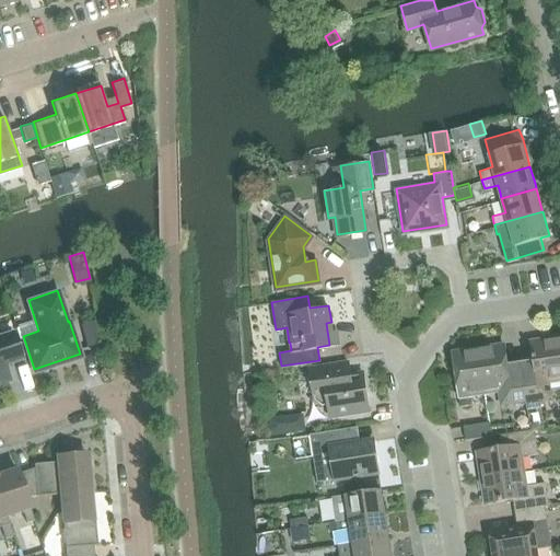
[(0,333),(0,380),(10,377),(6,362),(21,357),(12,329),(0,333)]
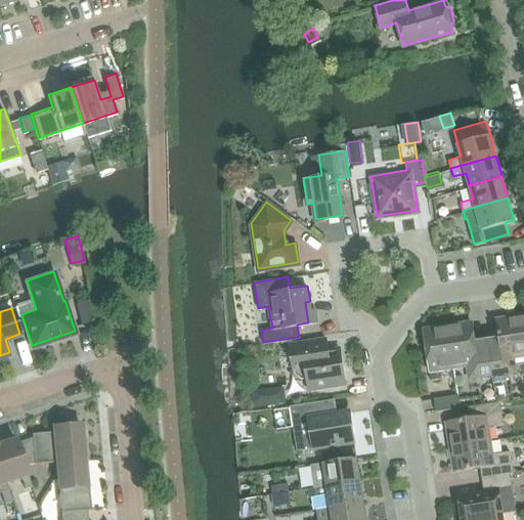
[(513,356),(523,353),(523,338),(520,313),(496,317),(499,341),(487,344),(488,348),(492,371),(493,381),(506,379),(505,369),(515,367),(513,356)]
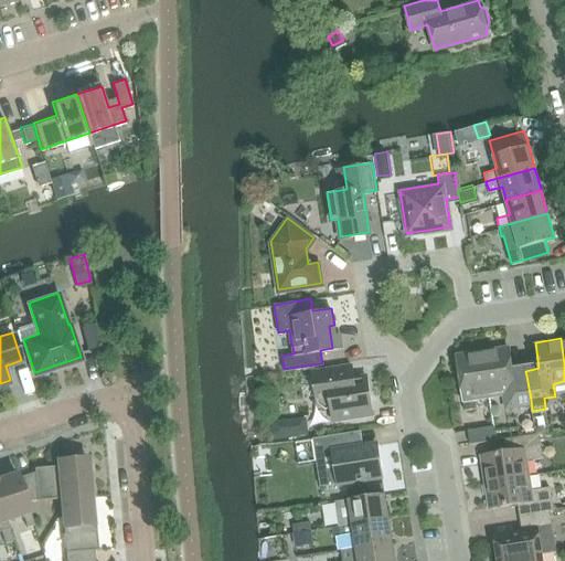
[(513,378),(509,346),(482,350),(489,394),(503,391),(505,406),(531,402),(531,400),(526,376),(513,378)]
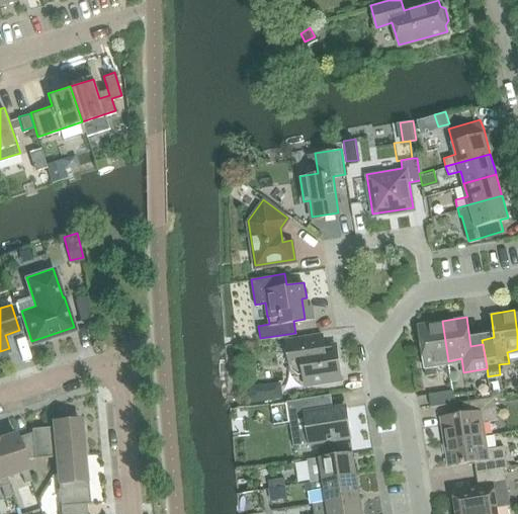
[(435,362),(448,361),(442,321),(418,325),(426,374),(436,372),(435,362)]
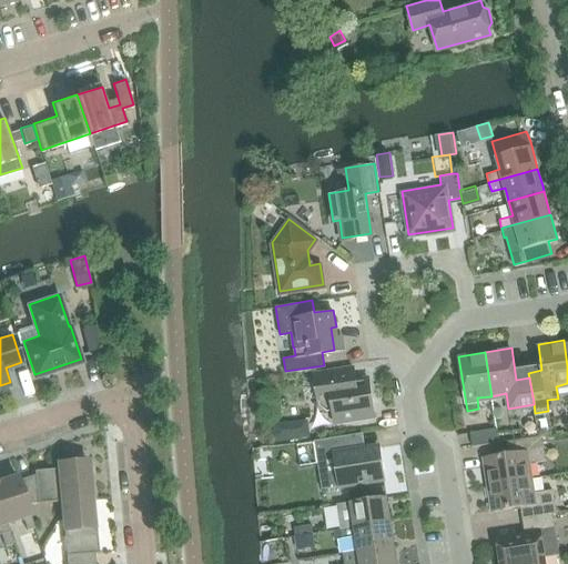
[(334,422),(374,415),(369,388),(356,378),(353,364),(313,371),(317,398),(333,409),(334,422)]
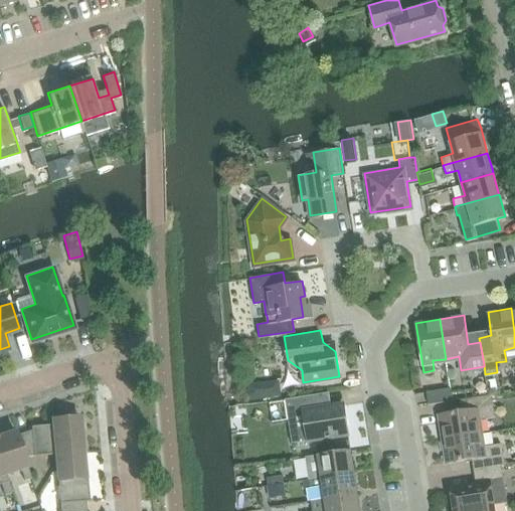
[(264,380),(248,382),(249,396),(265,395),(264,380)]
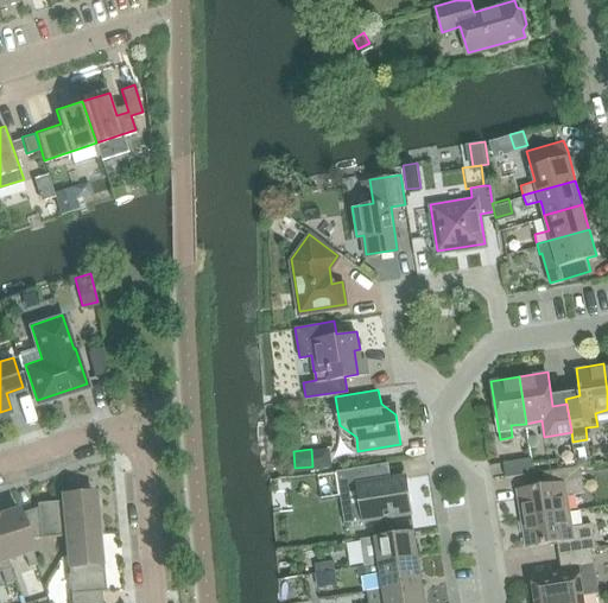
[(505,475),(533,470),(531,456),(502,459),(505,475)]
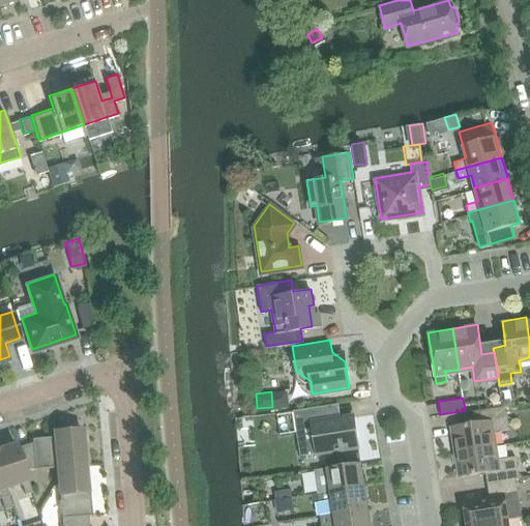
[(335,417),(333,403),(293,409),(295,427),(312,424),(317,451),(358,445),(353,414),(335,417)]
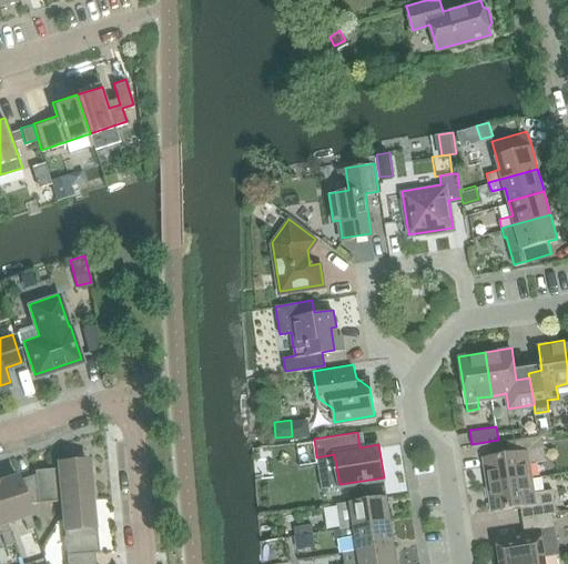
[(487,483),(531,475),(529,461),(546,459),(541,433),(507,439),(509,452),(484,456),(487,483)]
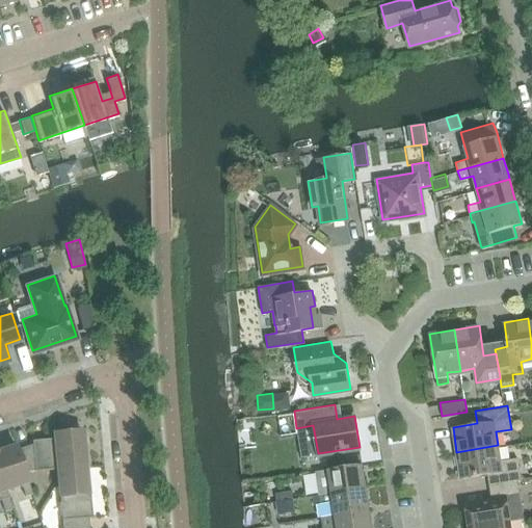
[(57,466),(87,464),(84,433),(31,439),(32,442),(17,447),(25,470),(57,467),(57,466)]
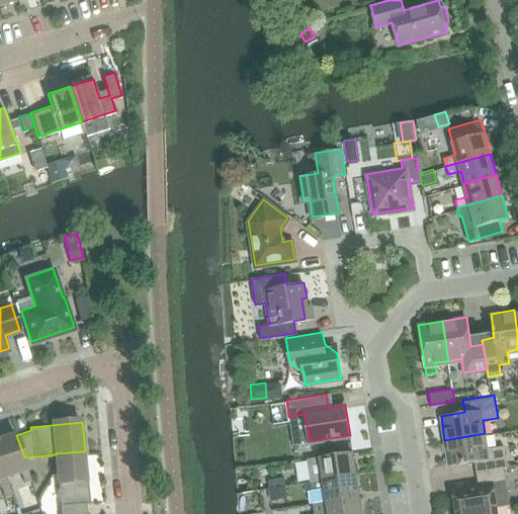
[(24,457),(16,435),(15,432),(0,436),(0,457),(8,483),(9,483),(6,475),(20,470),(24,482),(31,480),(24,457)]
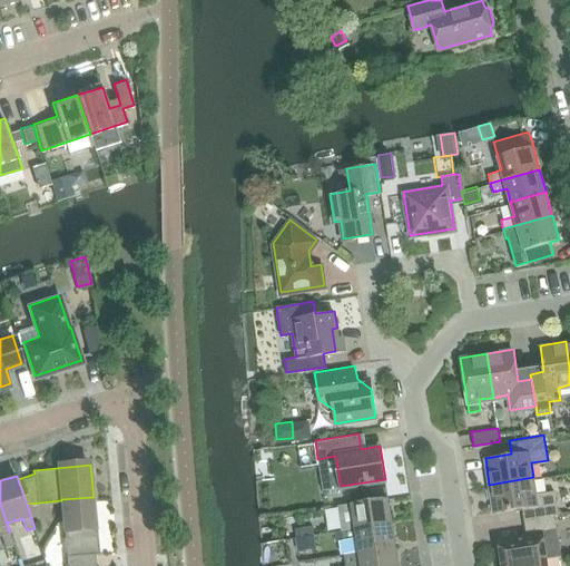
[(523,519),(554,515),(558,514),(553,489),(536,493),(533,477),(489,485),(493,510),(522,506),(523,519)]
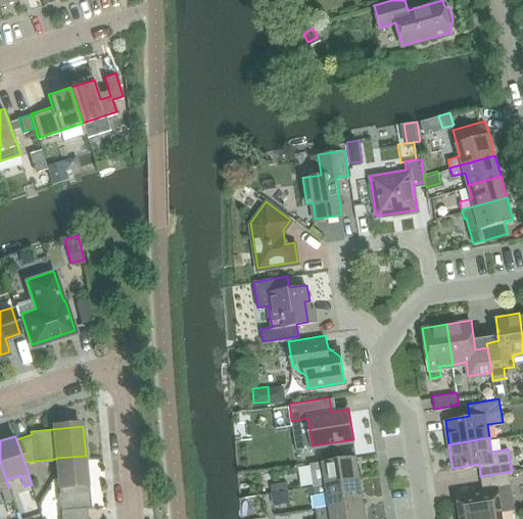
[(341,446),(322,449),(324,460),(343,457),(341,446)]
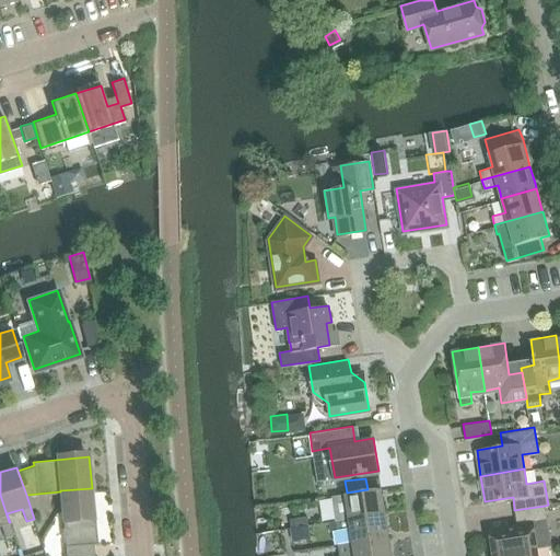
[(331,495),(335,519),(385,511),(381,487),(368,489),(347,493),(331,495)]
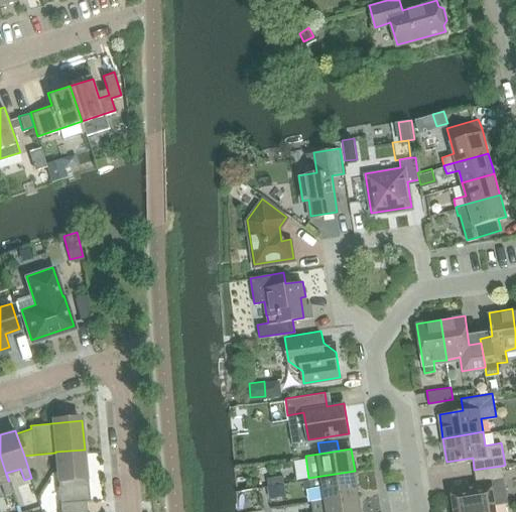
[(60,511),(90,511),(91,511),(89,511),(86,511),(86,500),(90,500),(85,450),(55,452),(55,453),(60,511)]
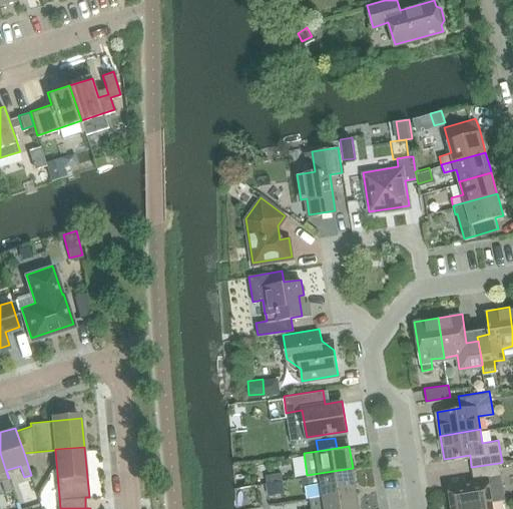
[(7,478),(8,478),(0,453),(0,480),(1,480),(4,492),(11,489),(7,478)]
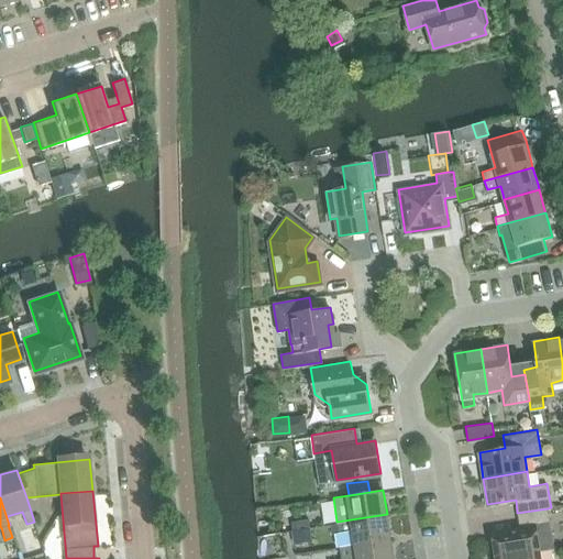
[(495,557),(540,550),(554,547),(552,533),(548,508),(517,513),(520,528),(492,533),(495,557)]
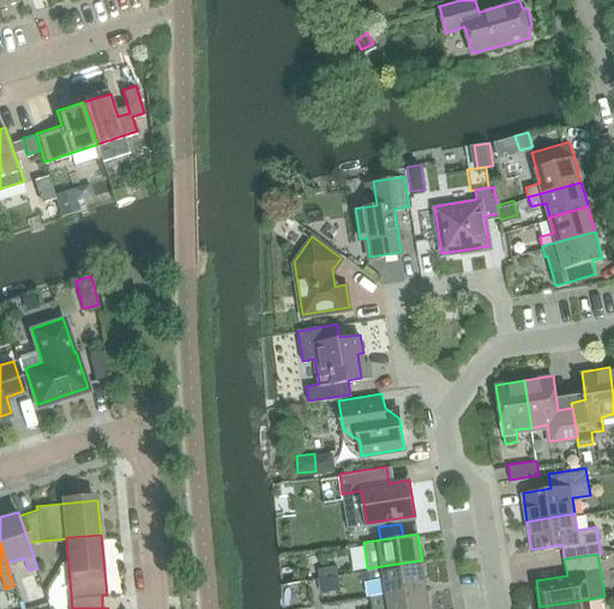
[(422,560),(367,570),(371,595),(426,586),(422,560)]
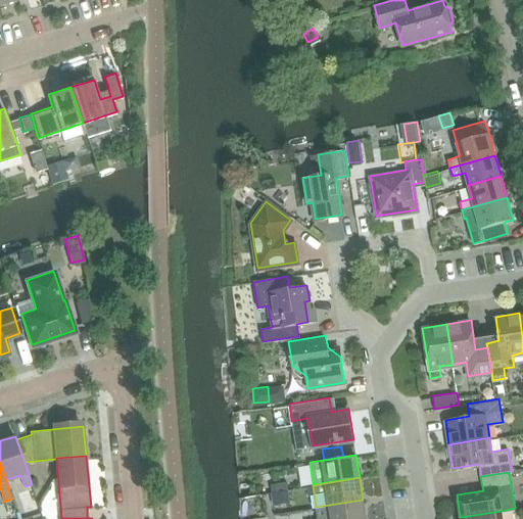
[(281,481),(269,483),(270,490),(282,488),(281,481)]
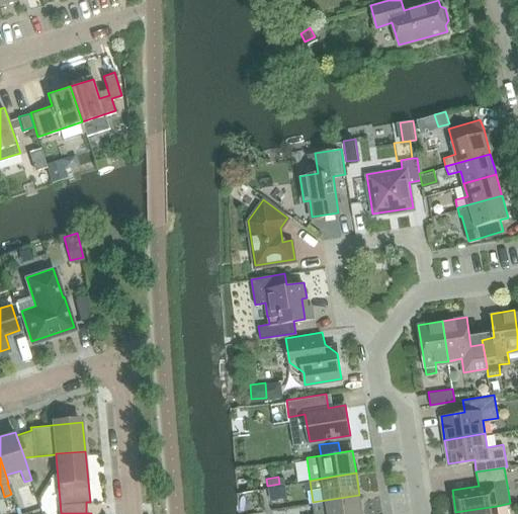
[(270,500),(287,497),(285,485),(268,488),(270,500)]
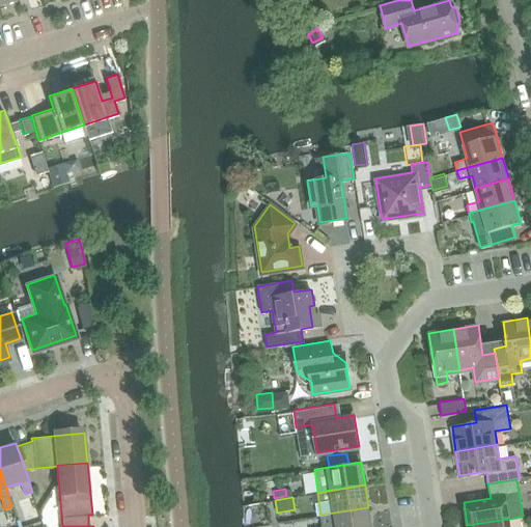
[(370,526),(368,507),(320,515),(322,526),(370,526)]
